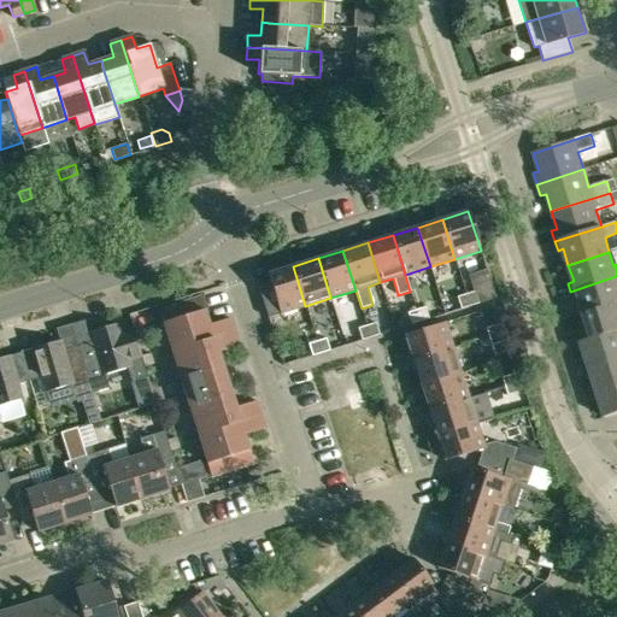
[(280,313),(305,306),(293,266),(268,274),(280,313)]
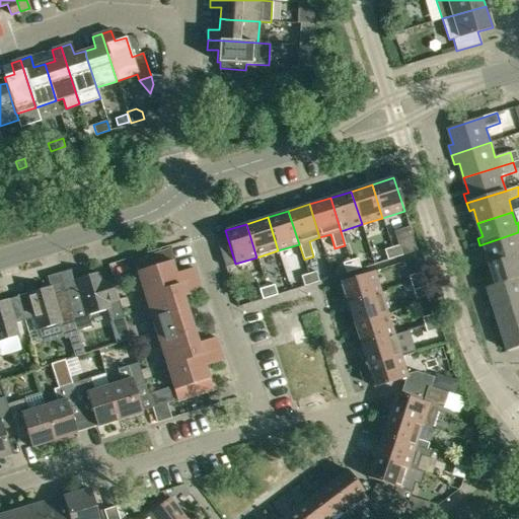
[(518,232),(479,245),(483,252),(487,251),(491,265),(518,255),(518,232)]
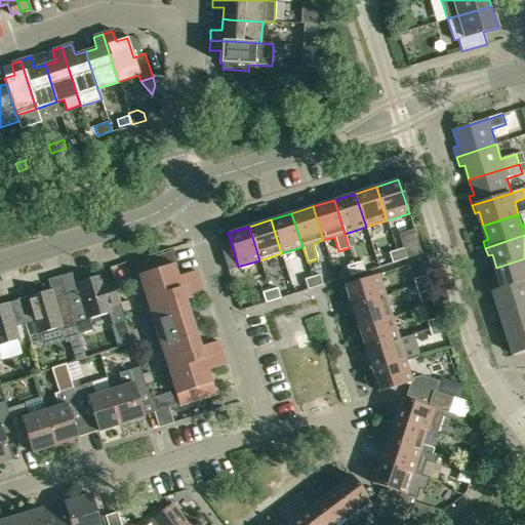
[(397,250),(400,260),(407,258),(404,248),(397,250)]
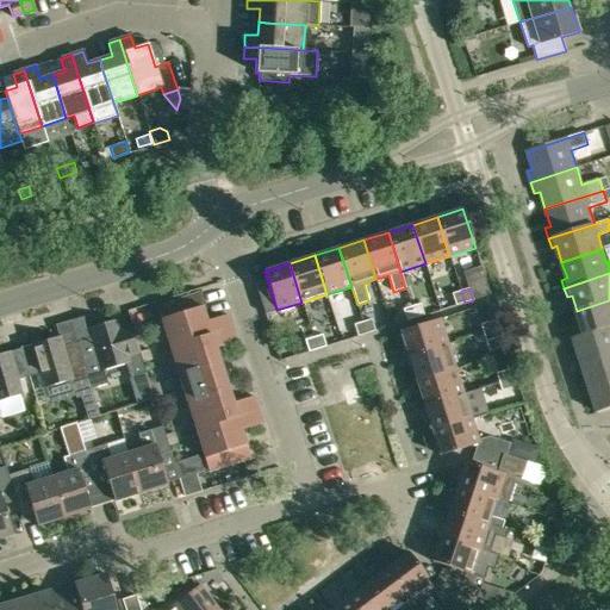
[(455,306),(465,303),(461,291),(452,294),(455,306)]
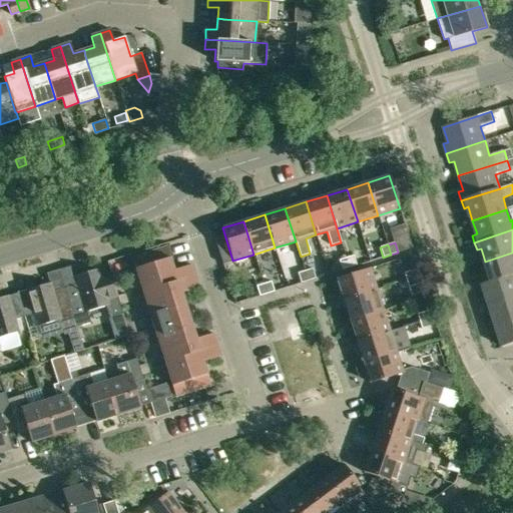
[(131,258),(135,270),(175,397),(210,386),(202,361),(220,356),(213,334),(195,340),(180,293),(198,287),(191,265),(173,271),(166,246),(131,258)]
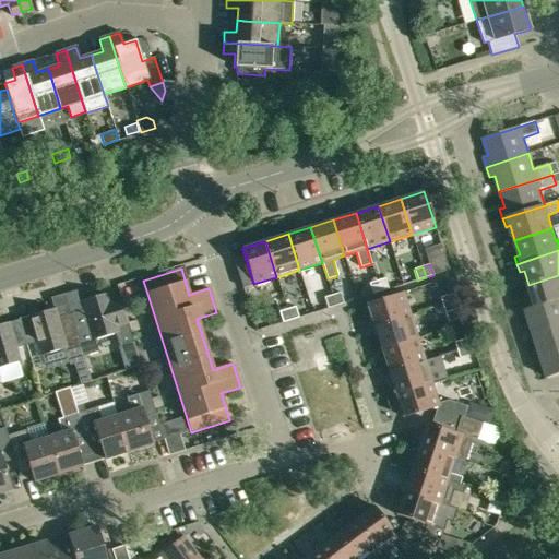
[(528,301),(531,308),(532,310),(558,300),(558,275),(528,285),(534,299),(528,301)]
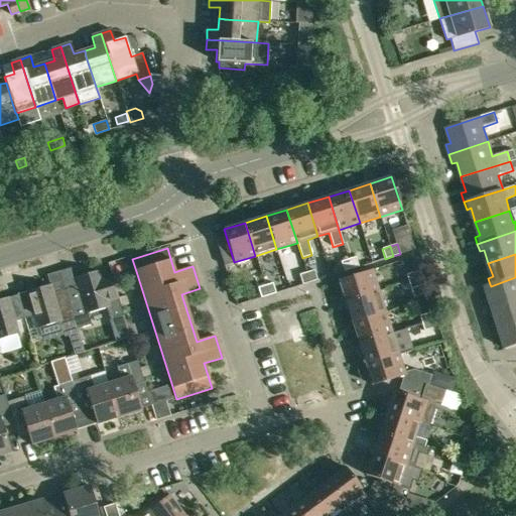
[(356,257),(348,259),(351,269),(359,267),(356,257)]
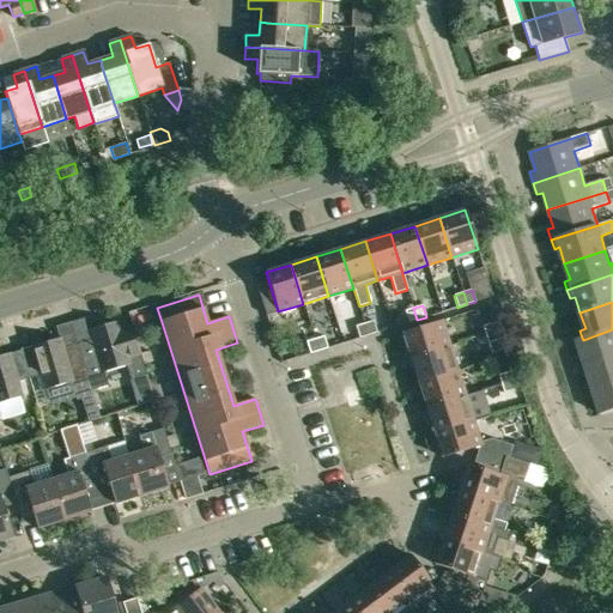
[(408,322),(417,320),(413,308),(405,310),(408,322)]
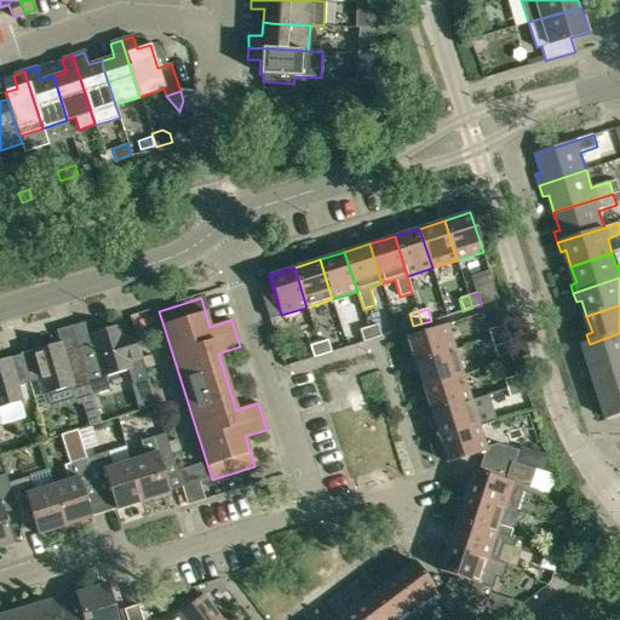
[(377,325),(368,327),(372,339),(380,337),(377,325)]
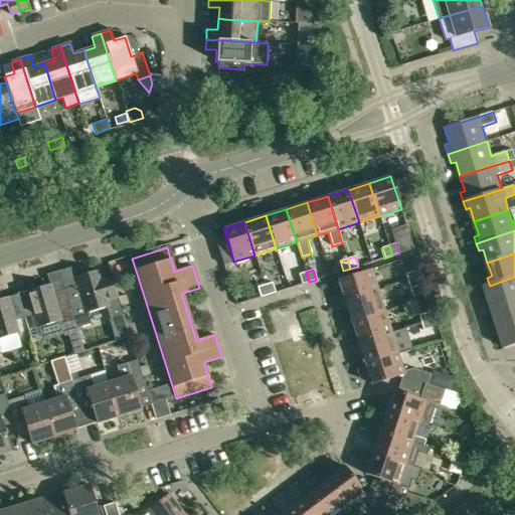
[(344,301),(378,291),(371,270),(338,280),(344,301)]
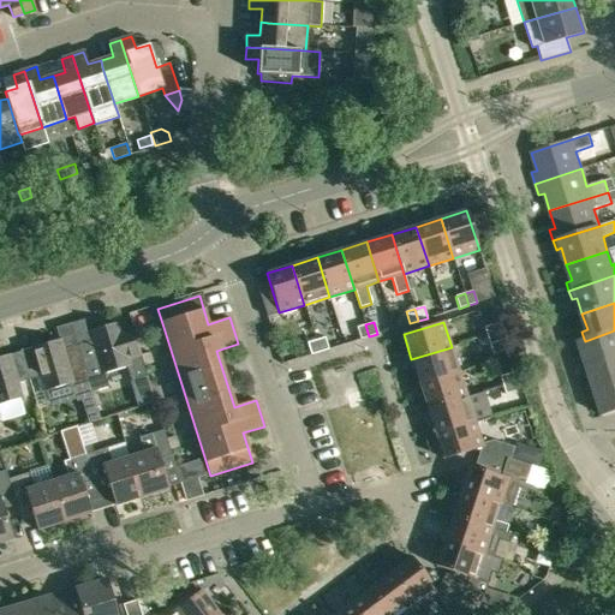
[(77,345),(91,392),(108,387),(105,374),(125,368),(129,381),(147,376),(131,329),(119,333),(117,323),(90,330),(93,340),(77,345)]
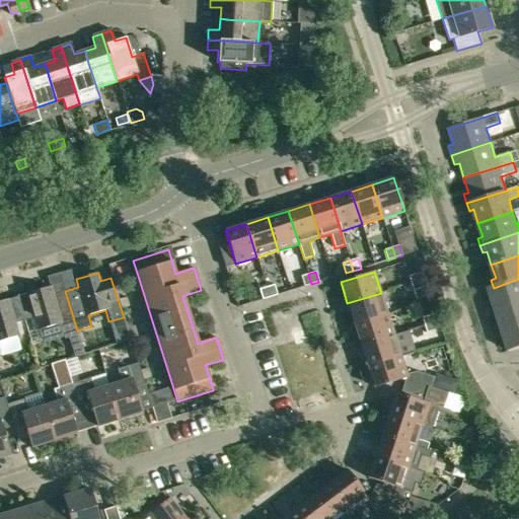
[(411,284),(421,280),(419,273),(409,276),(411,284)]
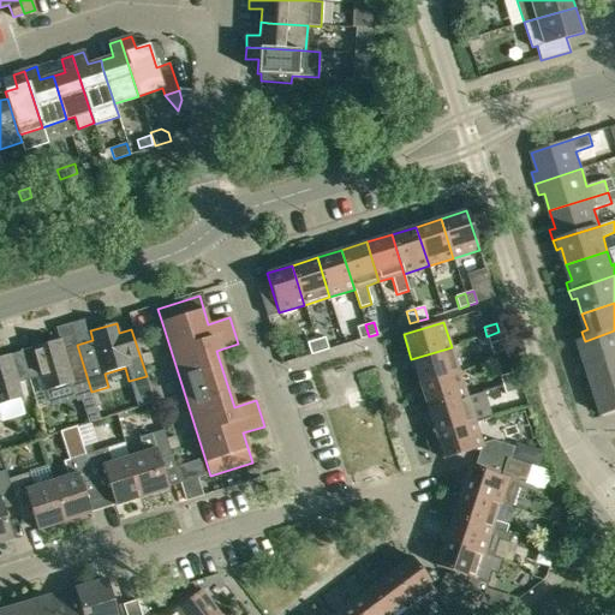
[(369,336),(365,324),(357,327),(360,339),(369,336)]
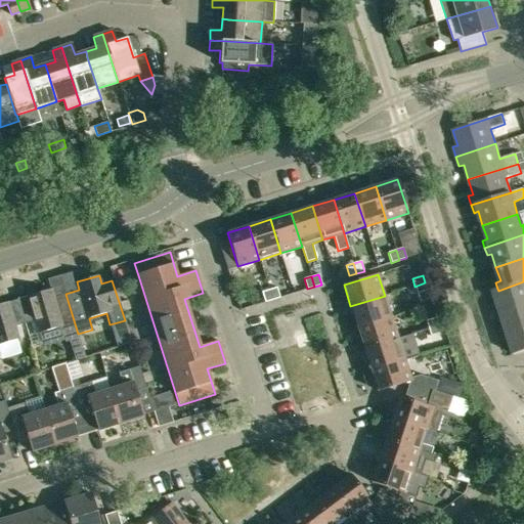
[(523,281),(498,291),(497,289),(493,291),(499,311),(523,303),(523,281)]
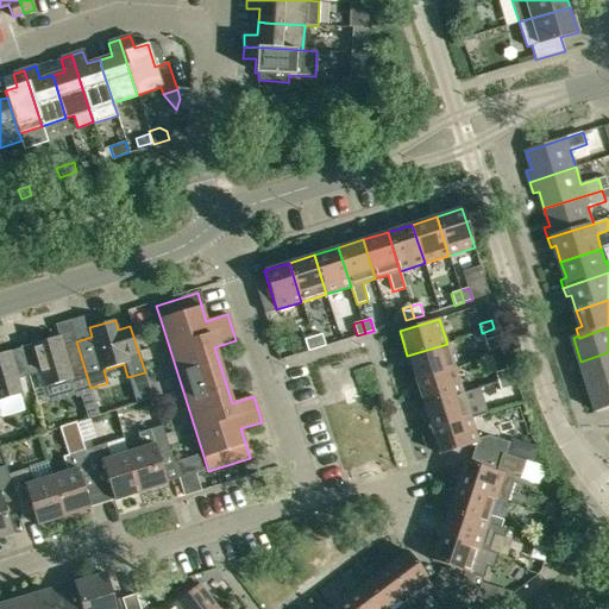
[(494,328),(482,333),(485,341),(497,338),(494,328)]
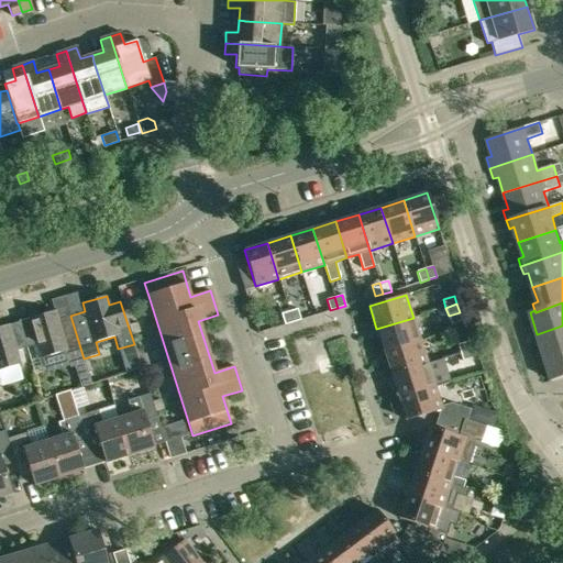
[(289,311),(293,322),(300,320),(297,309),(289,311)]
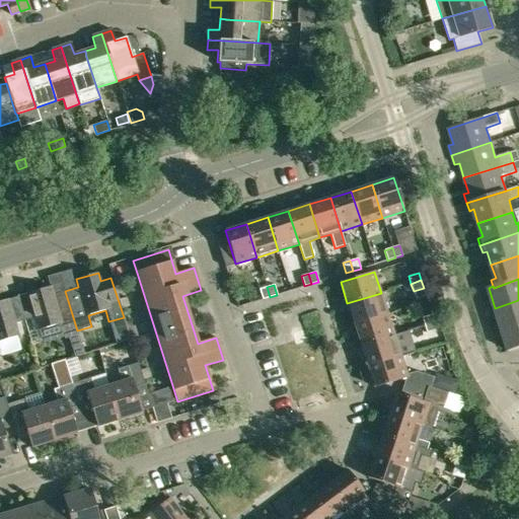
[(77,330),(65,291),(52,295),(50,287),(27,294),(17,297),(24,320),(29,318),(34,317),(38,327),(38,329),(60,323),(63,336),(64,338),(64,339),(67,339),(78,335),(77,330)]
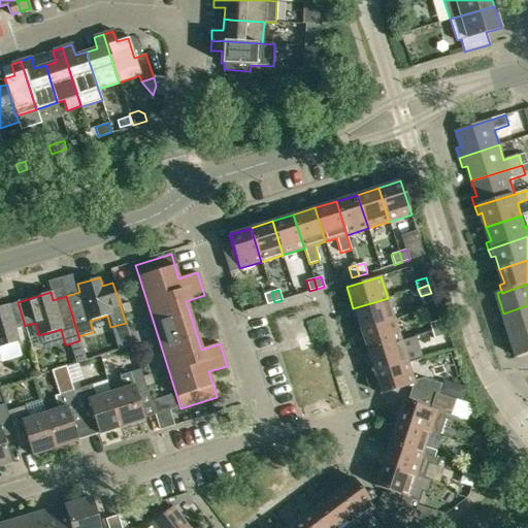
[(267,304),(274,302),(271,292),(263,294),(267,304)]
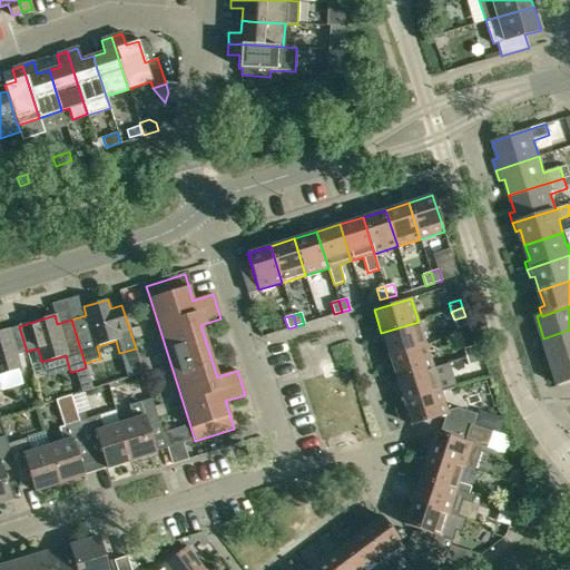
[(425,345),(419,322),(381,333),(389,356),(425,345)]
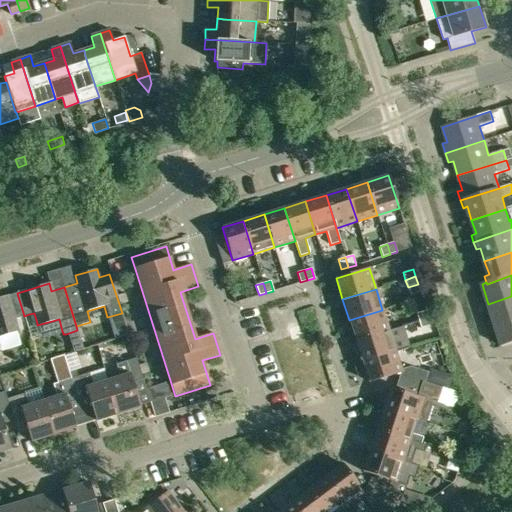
[(21,344),(18,331),(14,319),(20,317),(24,316),(17,293),(7,296),(0,297),(0,349),(21,344)]
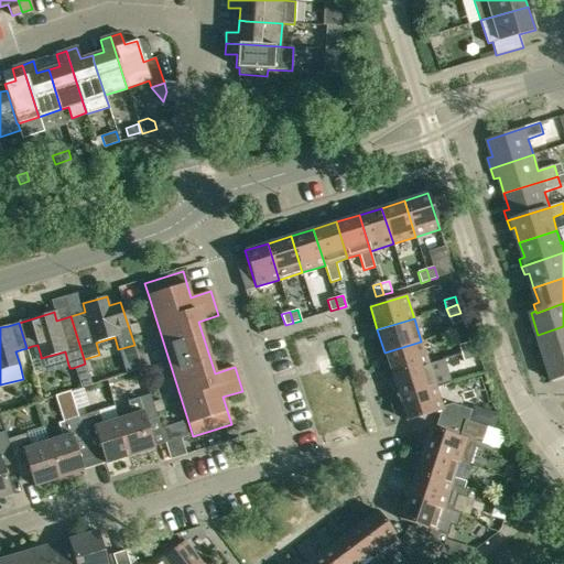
[(563,326),(538,335),(545,359),(563,353),(563,326)]
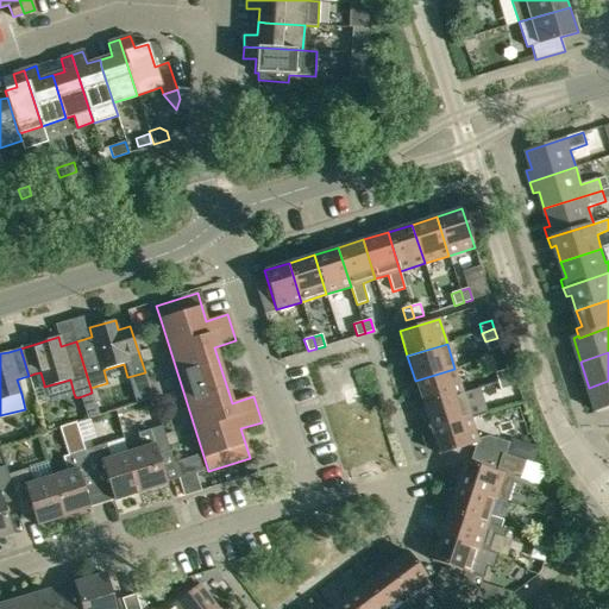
[(463,393),(454,369),(415,381),(422,405),(463,393)]
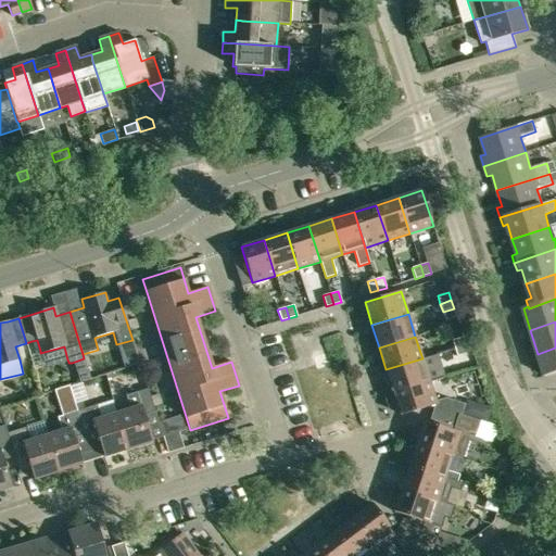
[(452,341),(454,349),(465,345),(463,337),(452,341)]
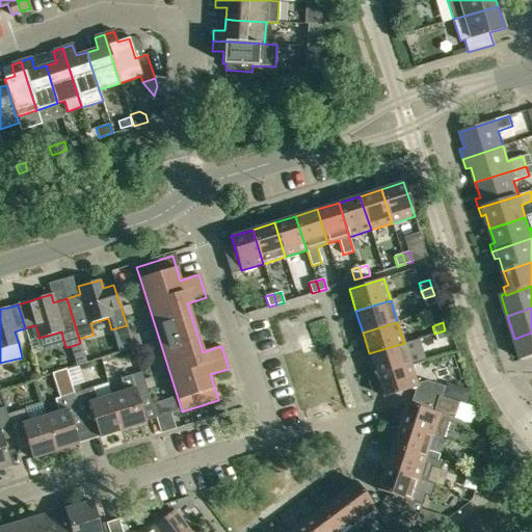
[(445,330),(434,334),(436,341),(448,338),(445,330)]
